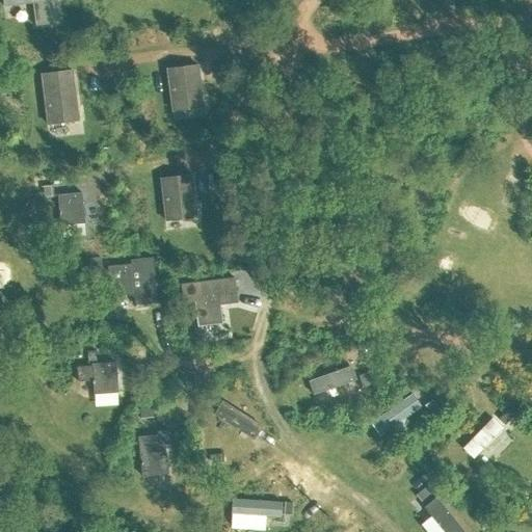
[(0,0),(1,8),(31,4),(34,27),(56,24),(54,2),(69,0),(68,0),(0,0)]
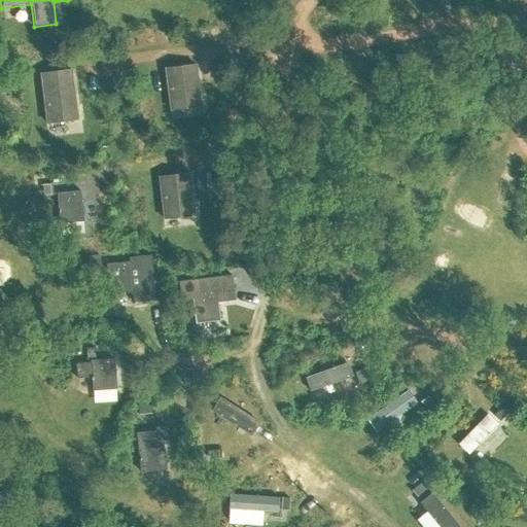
[(195,65),(163,69),(168,111),(200,107),(195,65)]
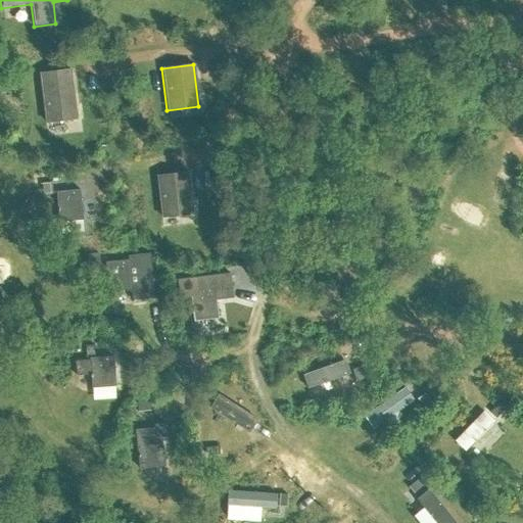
[(68,69),(37,74),(44,124),(76,119),(68,69)]
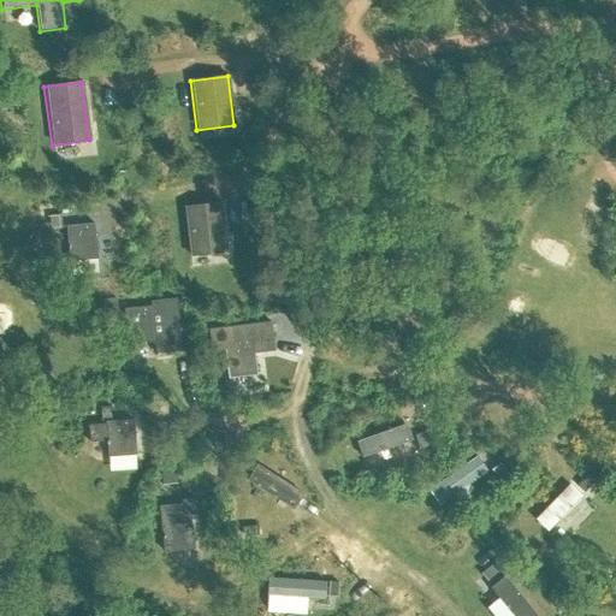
[(225,254),(220,205),(183,208),(188,258),(225,254)]
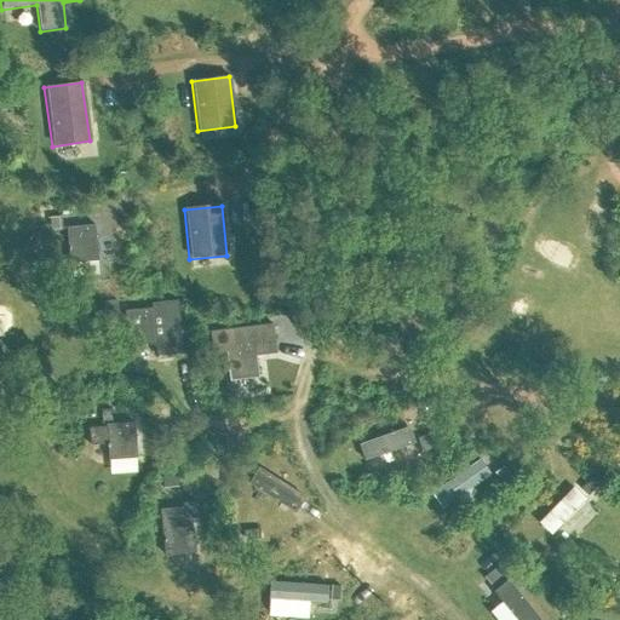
[(50,231),(62,230),(61,216),(49,217),(50,231)]
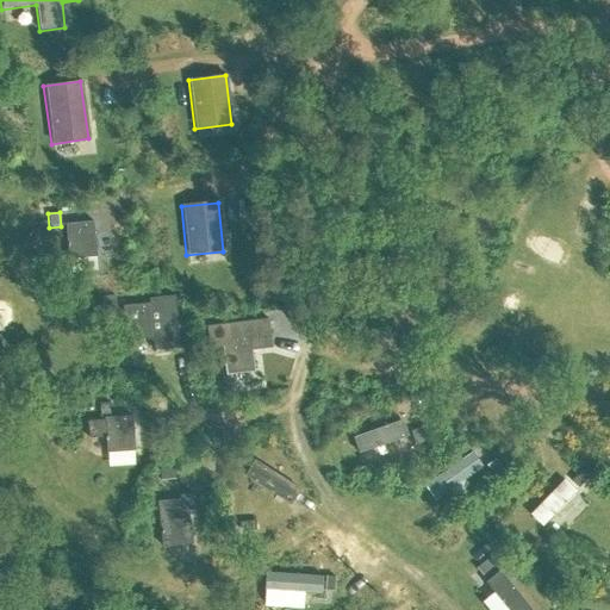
[(93,221),(64,224),(69,259),(97,256),(93,221)]
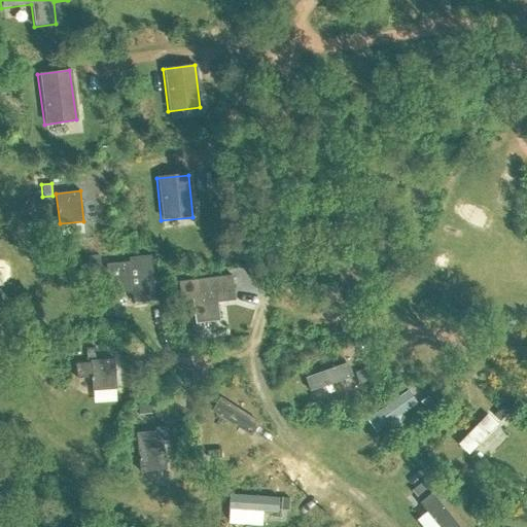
[(130,258),(130,261),(106,265),(109,294),(133,292),(135,304),(154,302),(149,256),(130,258)]
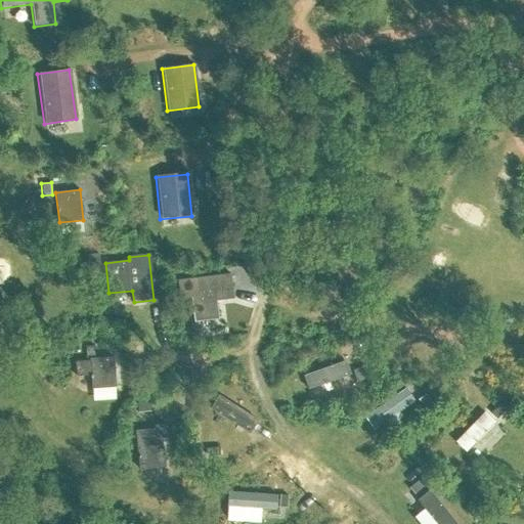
[(229,275),(178,281),(180,299),(191,298),(194,321),(218,318),(216,300),(232,298),(229,275)]
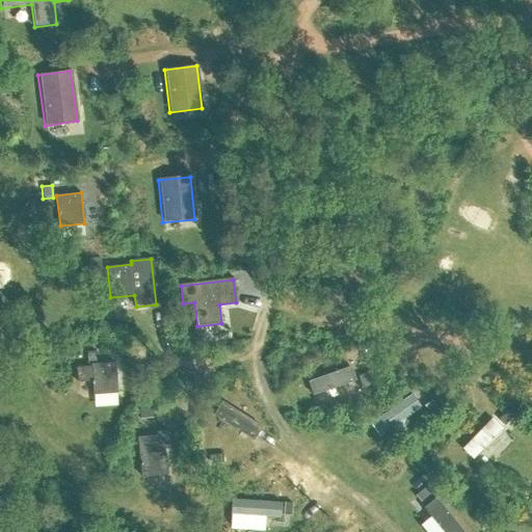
[(97,352),(87,353),(88,364),(90,364),(98,364),(97,352)]
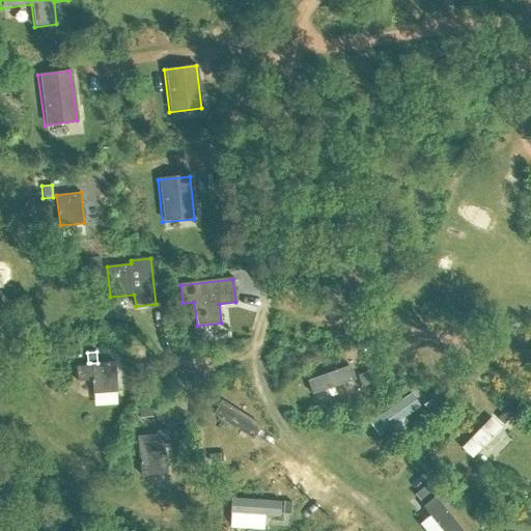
[(117,392),(114,361),(98,363),(90,363),(92,394),(117,392)]
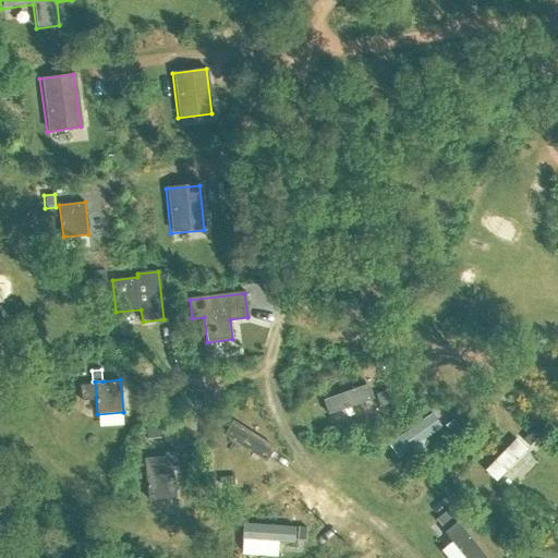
[(381,390),(373,393),(378,405),(386,402),(381,390)]
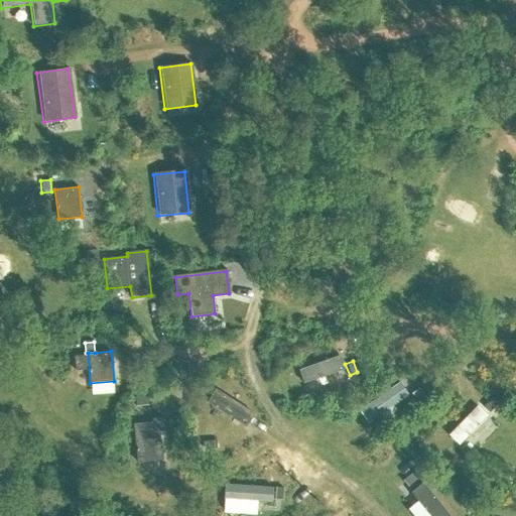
[(417,386),(409,392),(416,401),(423,395),(417,386)]
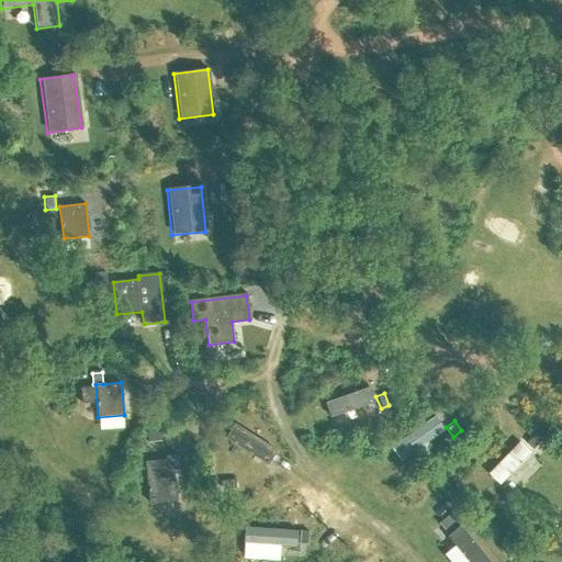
[(530,435),(524,441),(531,449),(538,441),(530,435)]
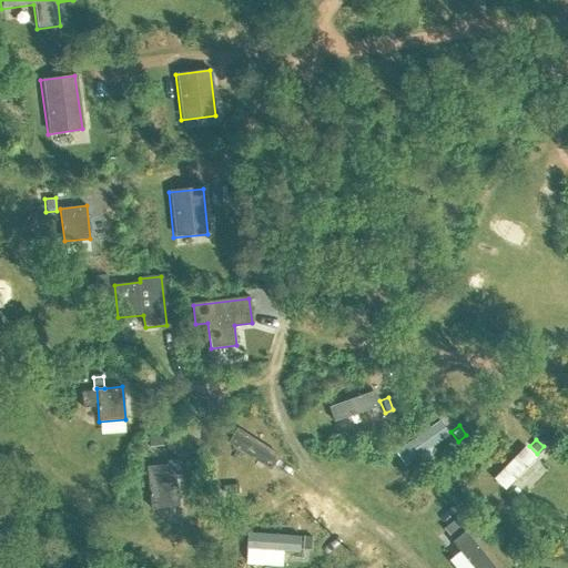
[(178,505),(174,473),(181,472),(179,458),(165,460),(165,464),(146,466),(152,508),(178,505)]
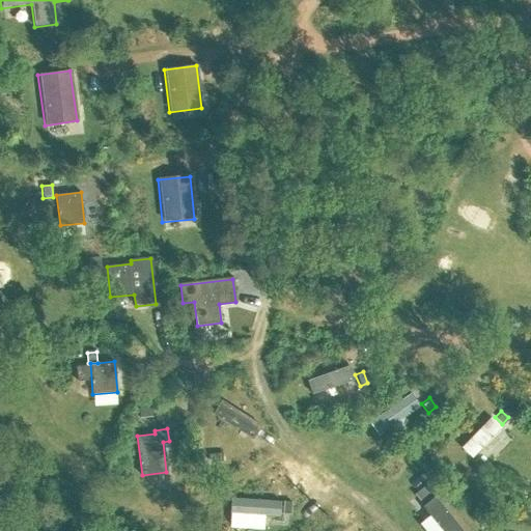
[(422,482),(411,491),(417,499),(428,492),(422,482)]
